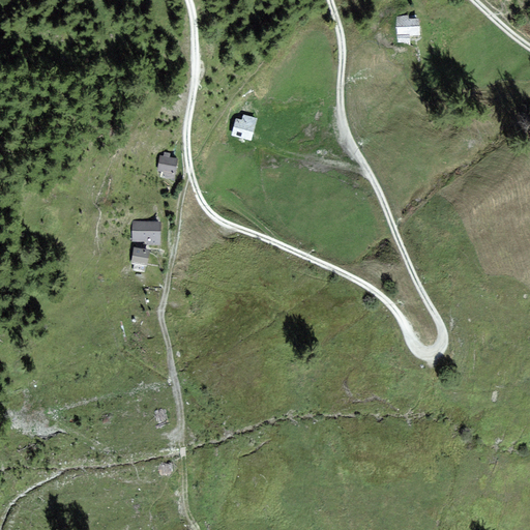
[(408,16),(398,17),(399,33),(407,33),(418,32),(417,18),(408,19),(408,16)]
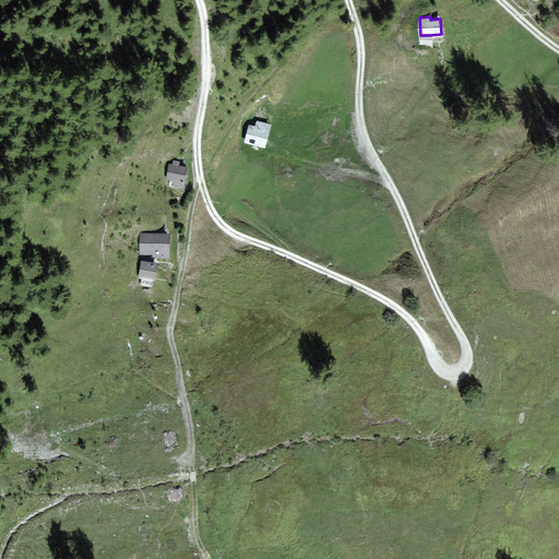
[(257,127),(249,126),(245,142),(264,146),(266,137),(270,125),(258,122),(257,127)]
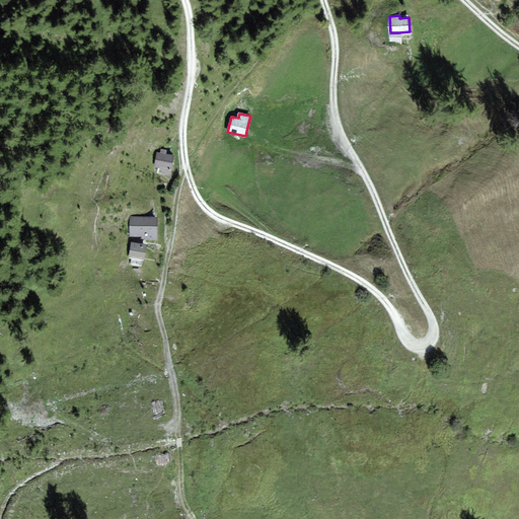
[(172,156),(158,153),(156,164),(162,165),(170,167),(172,156)]
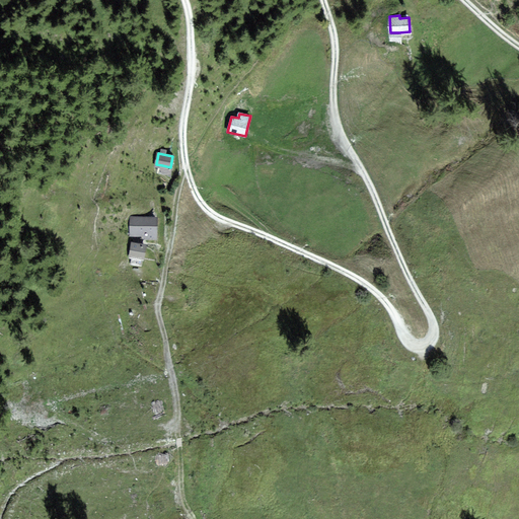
[(156,218),(132,218),(131,235),(144,235),(156,235),(156,218)]
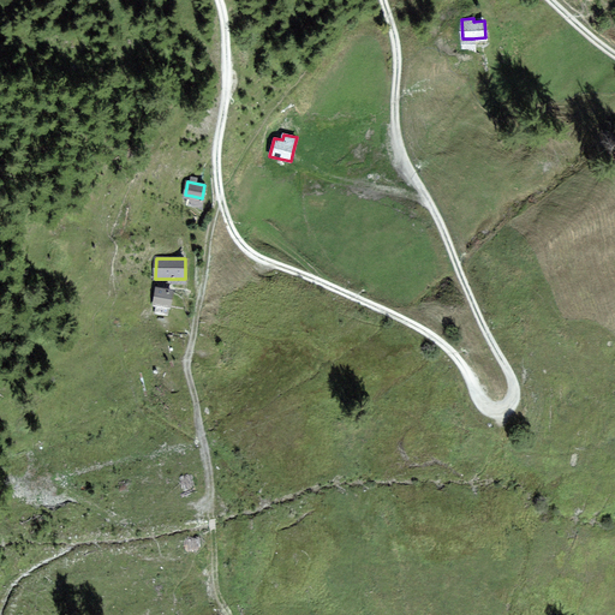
[(172,291),(157,288),(154,303),(169,306),(171,299),(172,291)]
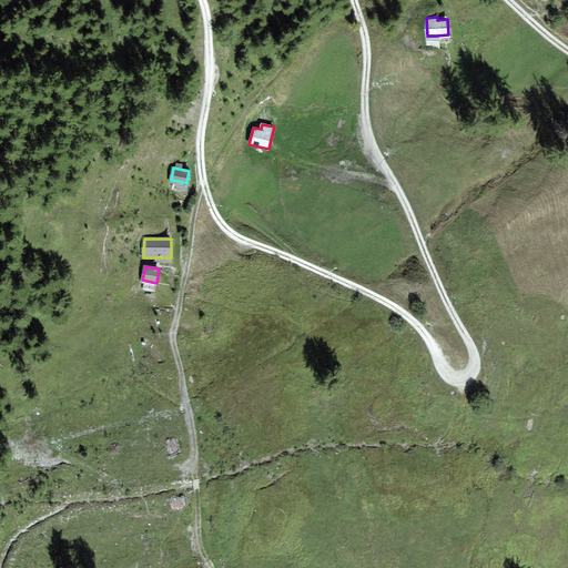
All buildings are outlined.
